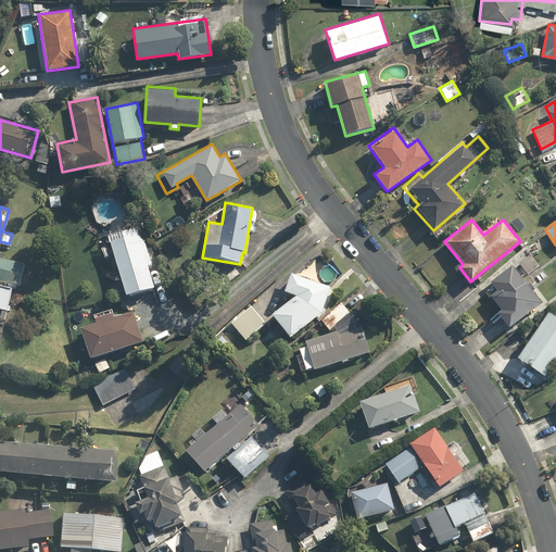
[(138,225),(109,234),(127,297),(152,289),(146,265),(150,264),(138,225)]
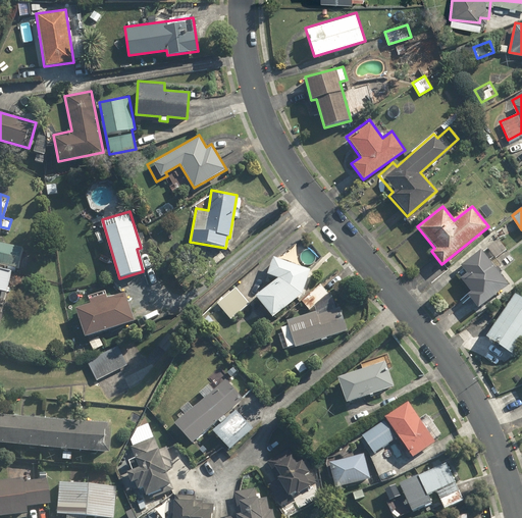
[(22,244),(0,239),(0,261),(18,266),(22,244)]
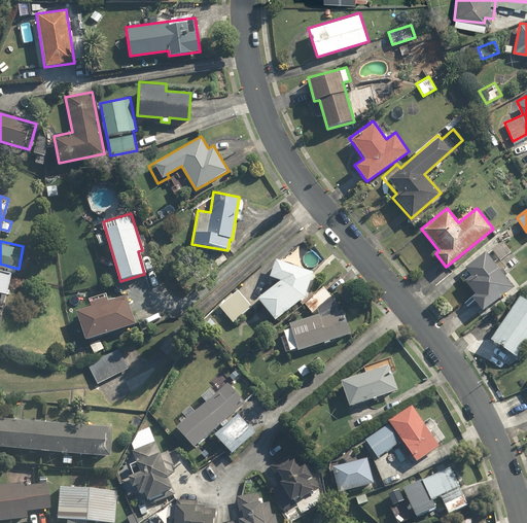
[(464,267),(466,270),(461,273),(465,278),(462,280),(473,294),(469,299),(481,312),(514,286),(485,250),(464,267)]
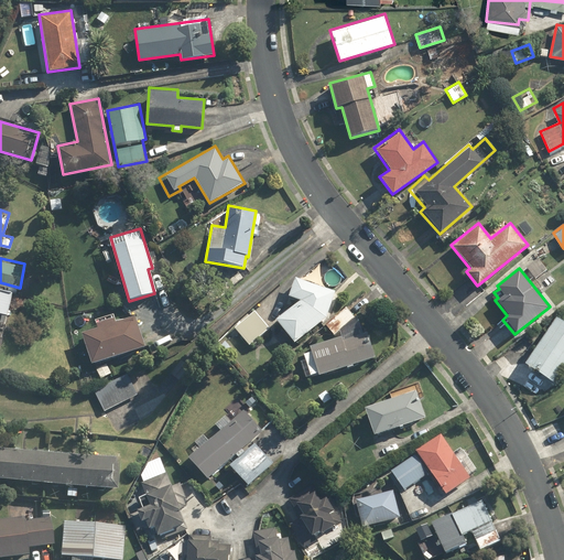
[(294,343),(326,316),(335,289),(294,277),(289,294),(299,298),(297,301),(275,321),(294,343)]
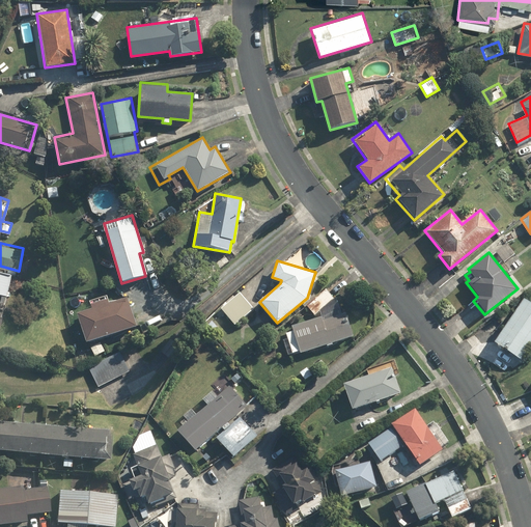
[(4,303),(10,273),(0,271),(0,293),(2,294),(1,302),(4,303)]
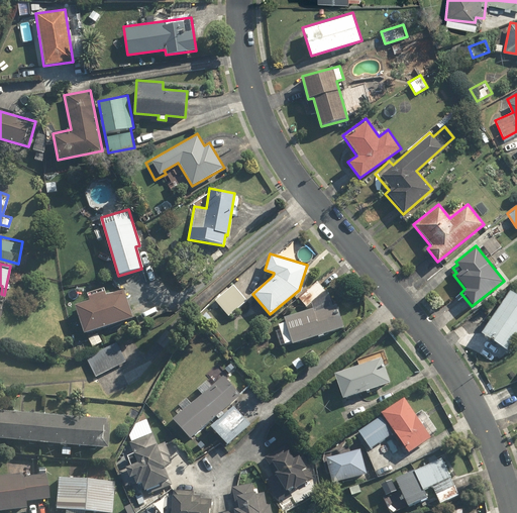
[(277,322),(283,344),(343,327),(335,300),(317,280),(299,297),(308,307),(284,315),(285,319),(277,322)]
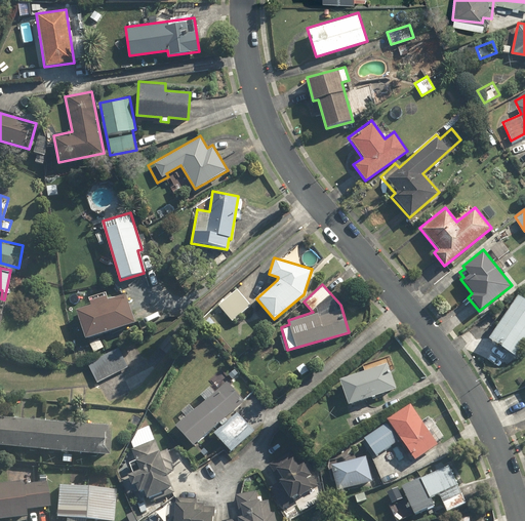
[(251,303),(237,286),(218,302),(233,319),(251,303)]
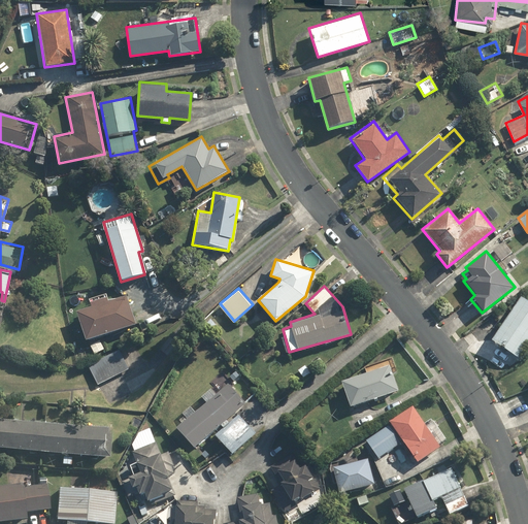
[(75,313),(85,340),(135,325),(126,297),(110,301),(108,294),(89,300),(91,307),(75,313)]
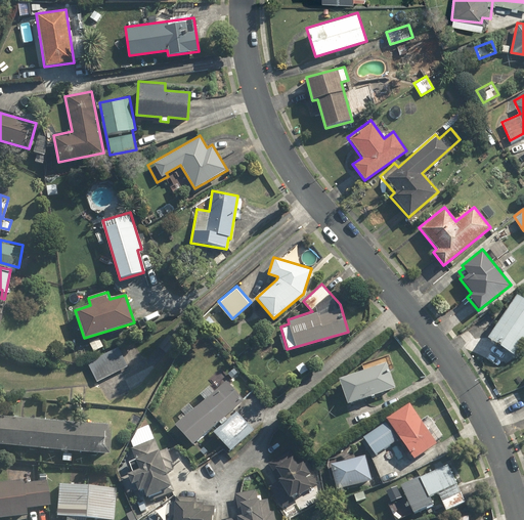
[(523,339),(523,299),(515,294),(488,339),(515,355),(523,339)]
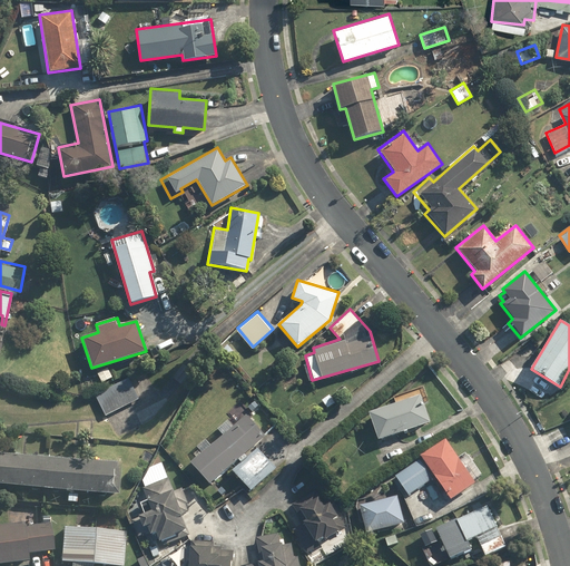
[(140,396),(129,374),(95,393),(106,415),(140,396)]
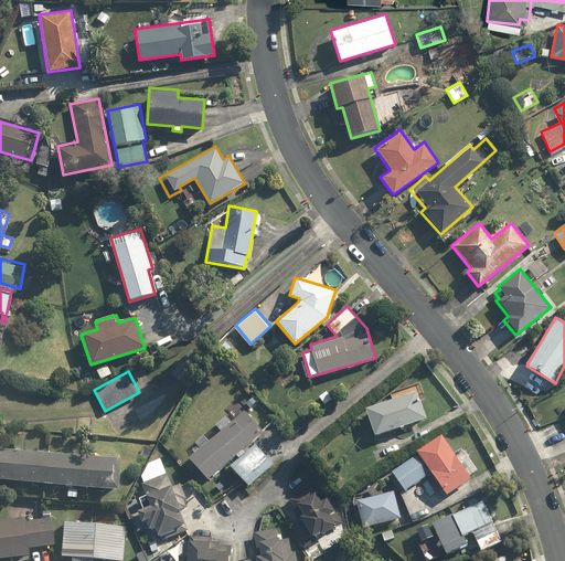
[(394,388),(397,397),(365,409),(374,435),(425,416),(417,394),(424,391),(419,379),(394,388)]
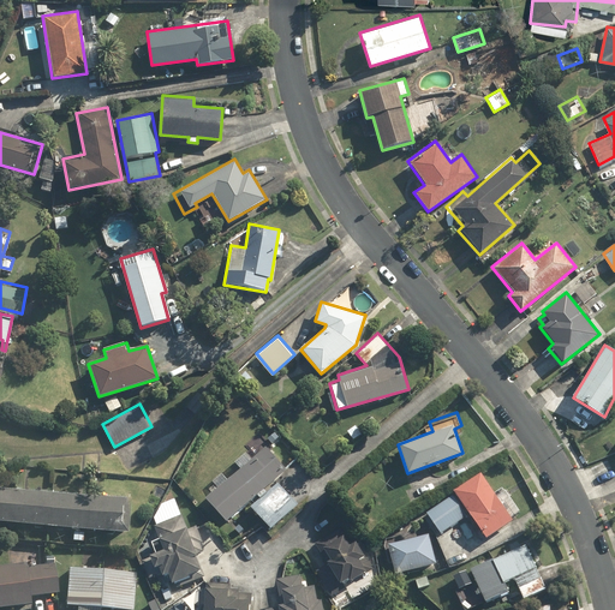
[(257,495),(258,497),(249,506),(270,528),(298,503),(276,480),(266,490),(264,489),(285,468),(264,446),(228,478),(222,470),(208,483),(214,491),(204,500),(226,524),(257,495)]
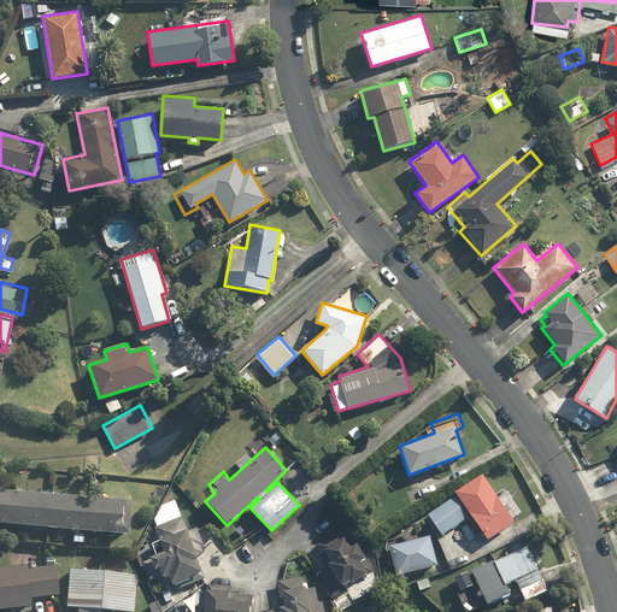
[(492,492),(480,472),(453,490),(456,495),(429,513),(441,533),(470,513),(486,537),(515,519),(511,516),(519,510),(504,484),(492,492)]
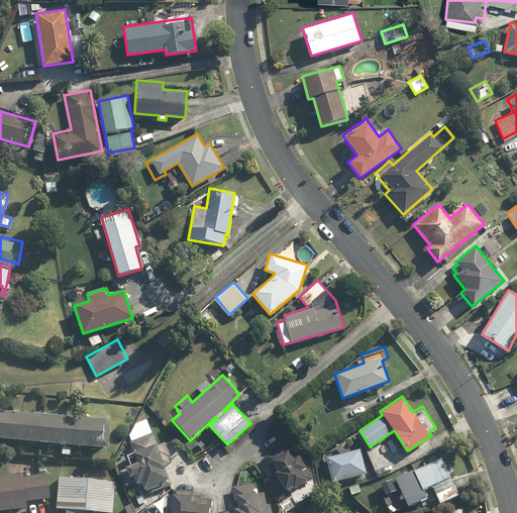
[(107,416),(0,408),(0,438),(60,443),(59,452),(69,453),(69,445),(105,447),(107,416)]
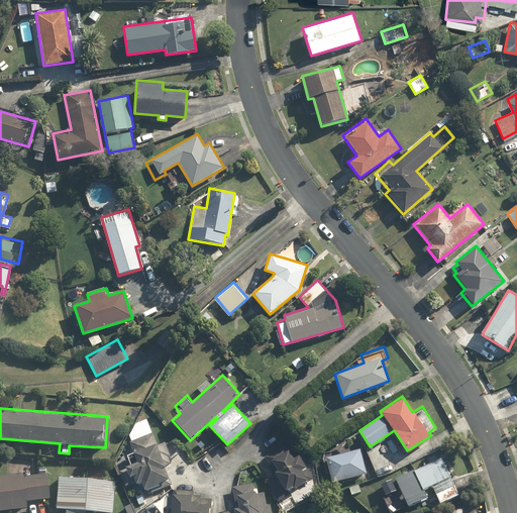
[(144,489),(169,481),(161,458),(170,454),(166,441),(157,444),(151,431),(130,439),(135,452),(128,455),(131,465),(120,469),(126,485),(136,481),(137,484),(142,483),(144,489)]
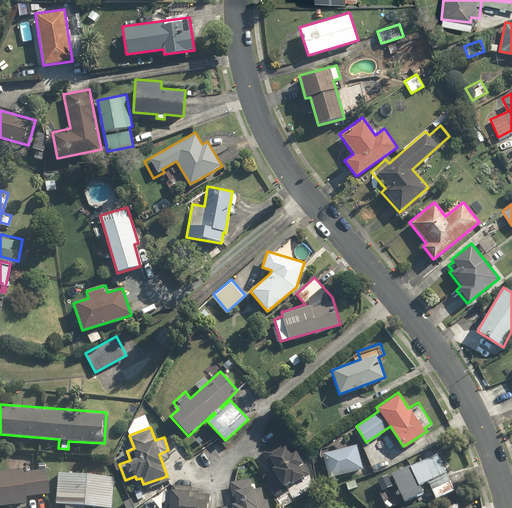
[(325,440),(328,450),(322,452),(330,476),(363,466),(356,442),(341,446),(338,436),(325,440)]
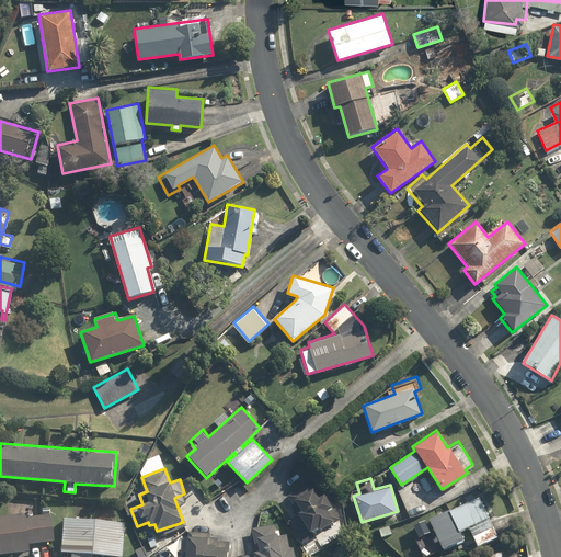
[(298,512),(287,519),(301,542),(332,522),(325,511),(338,504),(328,488),(318,495),(309,480),(287,493),(298,512)]
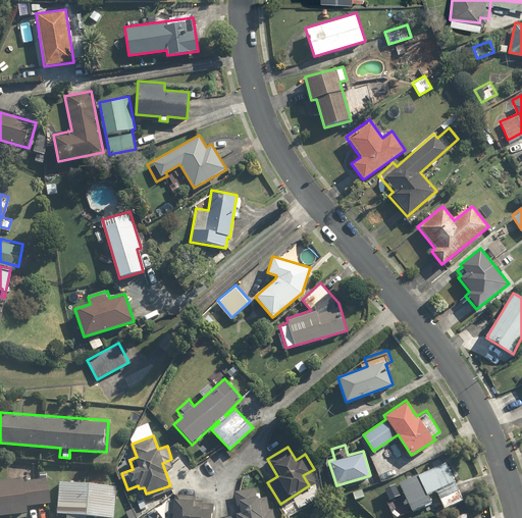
[(464,497),(446,459),(399,481),(412,510),(431,501),(428,494),(435,489),(444,506),(464,497)]
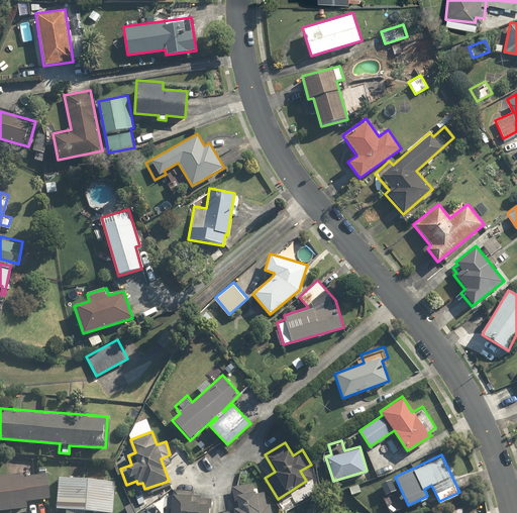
[(20,472),(0,474),(0,508),(24,505),(24,501),(48,497),(44,473),(20,476),(20,472)]
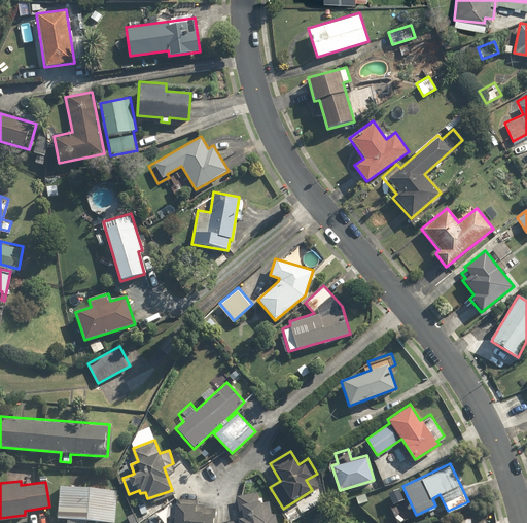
[(114,488),(56,485),(54,519),(67,519),(66,522),(82,522),(82,520),(112,522),(114,488)]
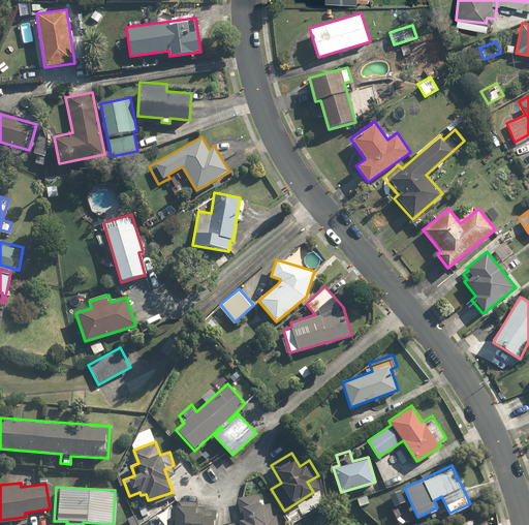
[(224,523),(223,524),(279,524),(277,515),(273,516),(271,502),(259,504),(257,492),(237,495),(241,520),(224,523)]
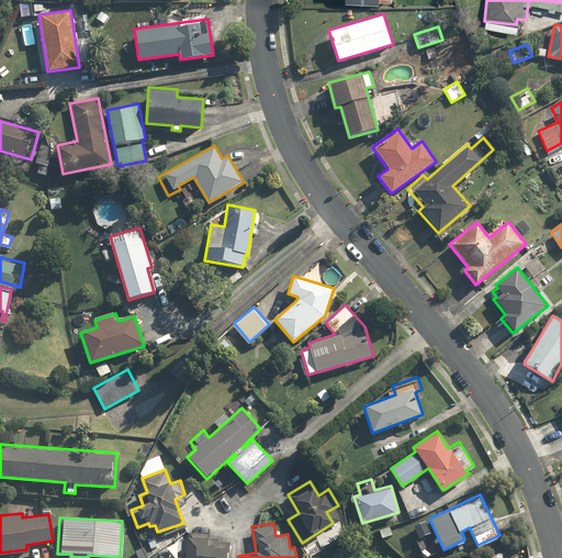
[(209,532),(186,531),(183,557),(228,557),(231,543),(217,542),(217,537),(209,536),(209,532)]
